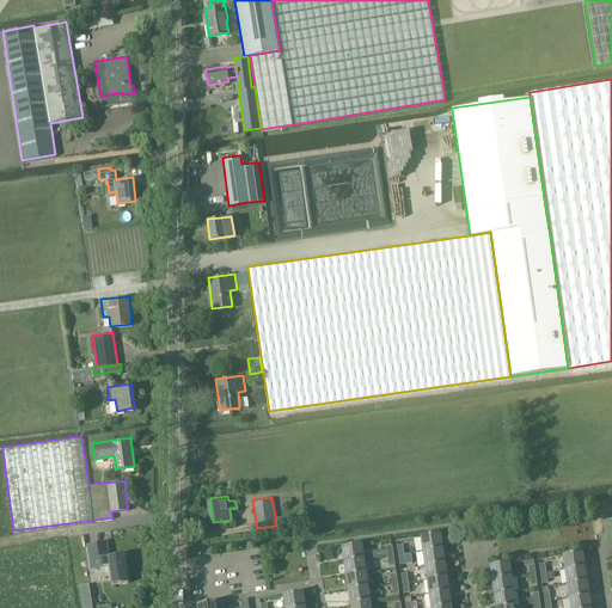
[(276,526),(291,523),(289,513),(275,515),(276,526)]
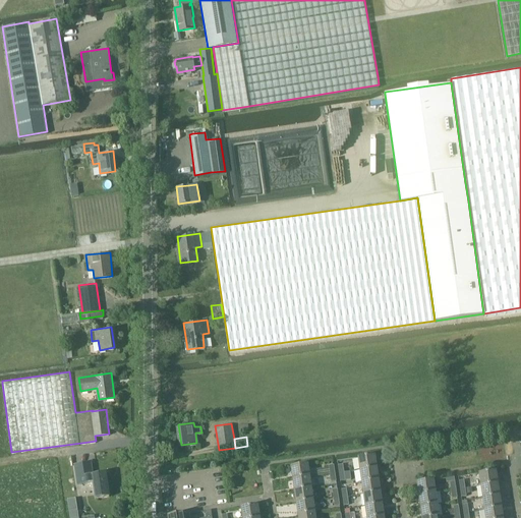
[(357,455),(359,467),(377,465),(374,452),(357,455)]
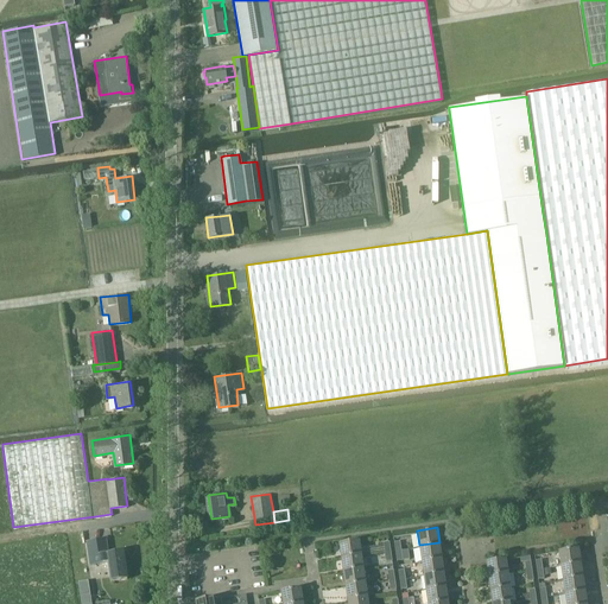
[(105,536),(86,539),(90,564),(108,560),(109,571),(112,580),(127,578),(126,568),(122,550),(108,552),(105,536)]
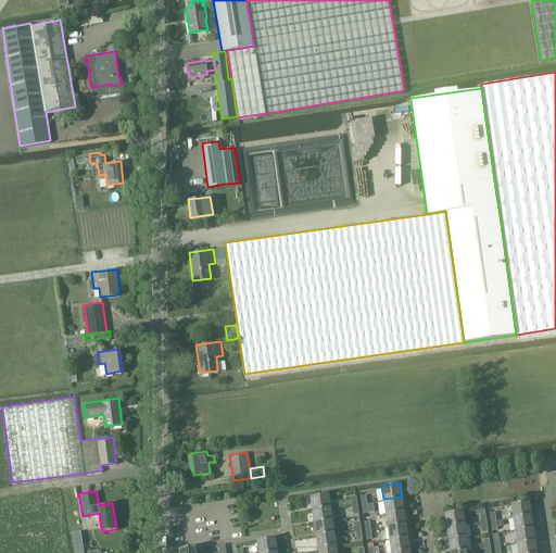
[(328,492),(311,495),(312,507),(330,505),(328,492)]
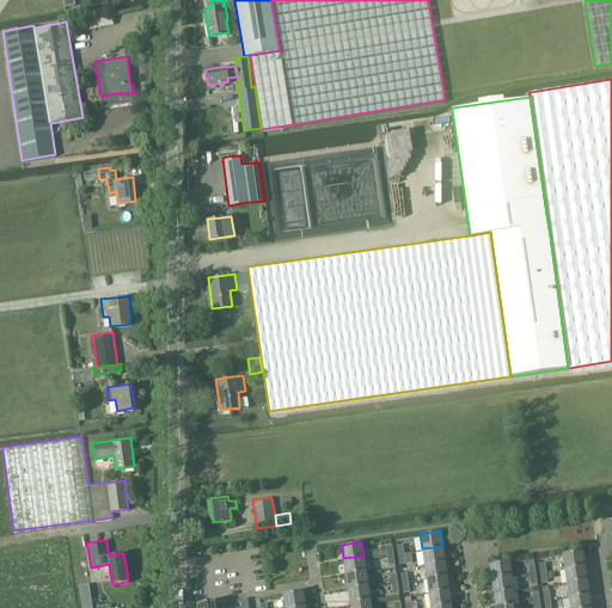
[(403,542),(397,542),(398,552),(404,552),(404,551),(408,550),(407,545),(403,545),(403,542)]
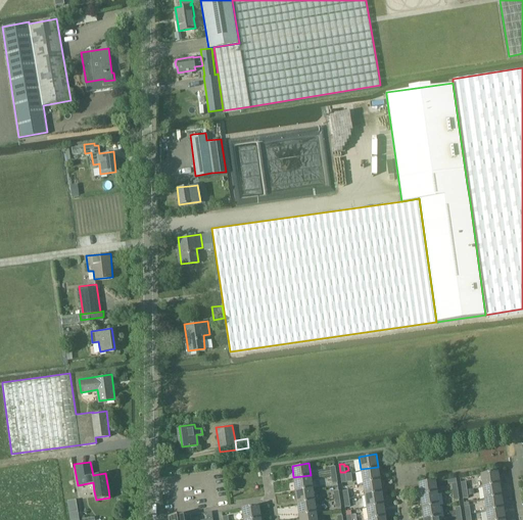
[(379,478),(378,467),(361,469),(363,480),(379,478)]
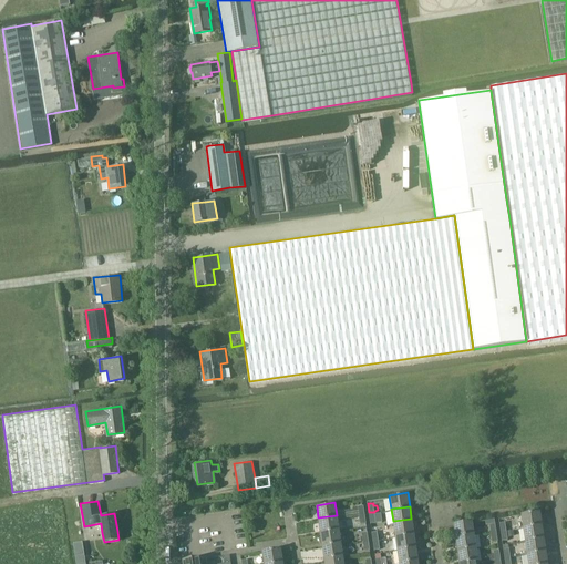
[(522,512),(522,513),(523,525),(542,523),(539,510),(522,512)]
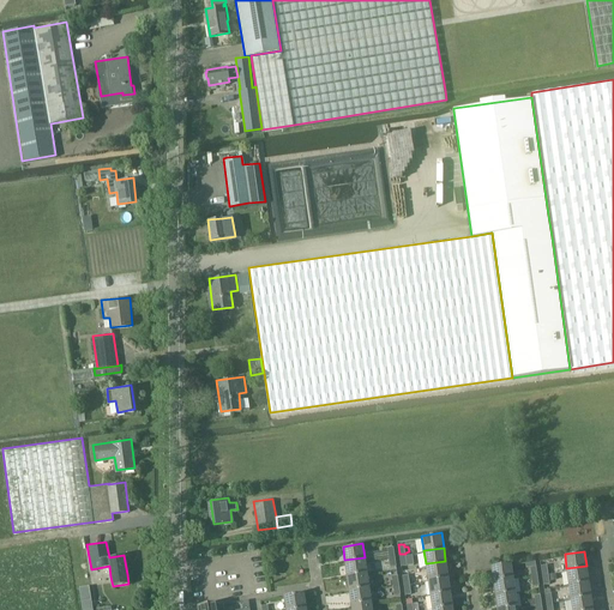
[(366,572),(365,557),(344,560),(347,574),(366,572)]
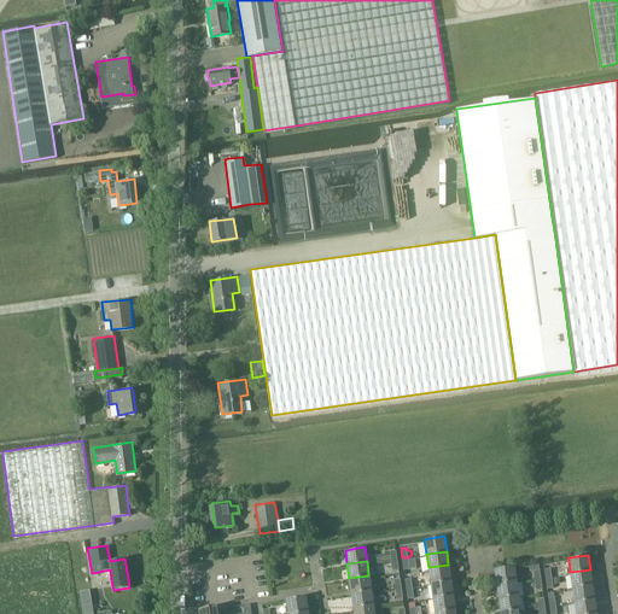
[(431,583),(450,579),(448,565),(429,567),(431,583)]
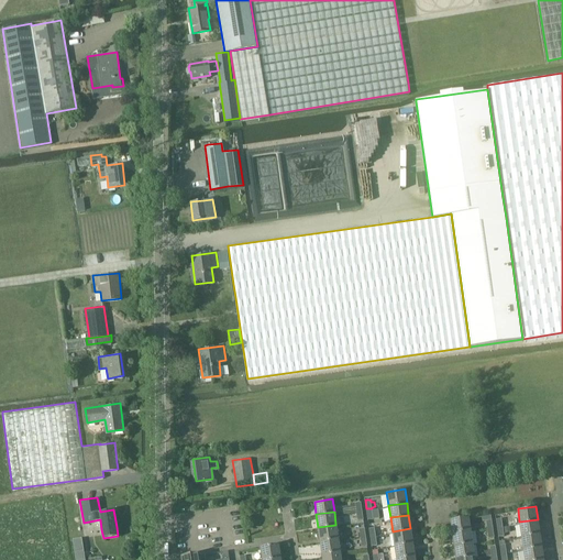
[(450,518),(450,519),(452,531),(471,528),(468,516),(450,518)]
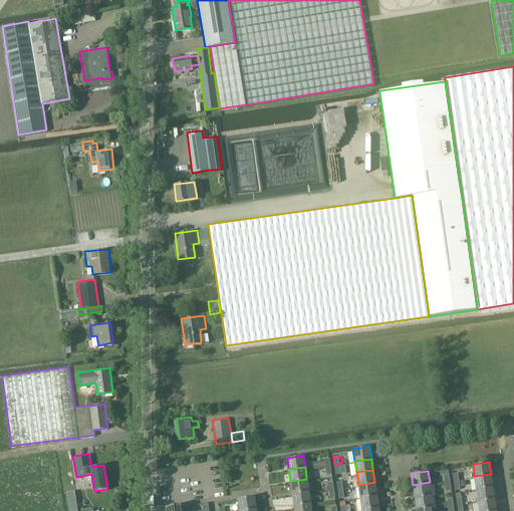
[(497,480),(504,479),(502,471),(496,473),(497,480)]
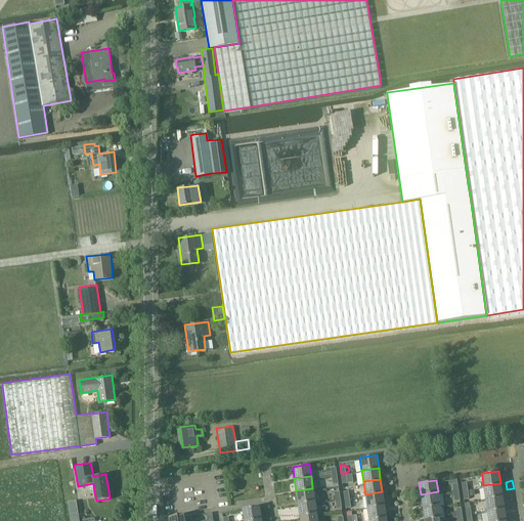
[(503,495),(500,483),(483,485),(485,497),(503,495)]
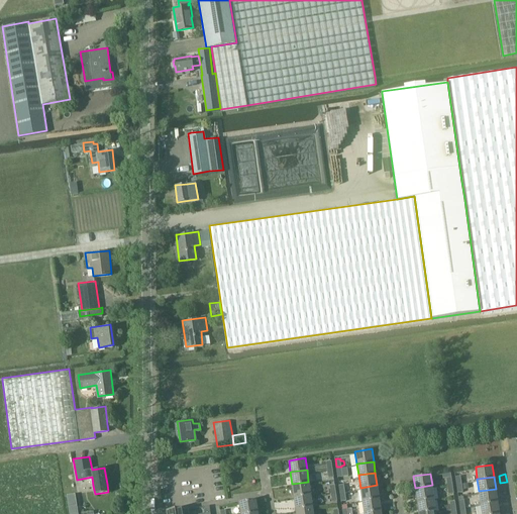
[(292,484),(294,496),(310,494),(308,482),(292,484)]
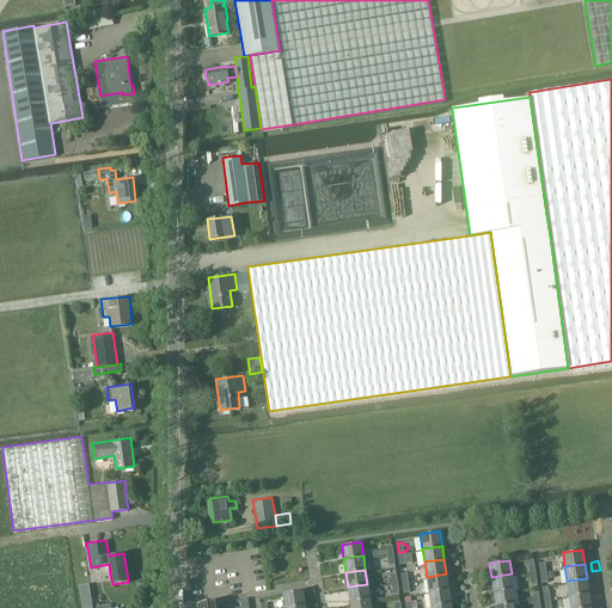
[(448,588),(446,573),(427,577),(428,591),(448,588)]
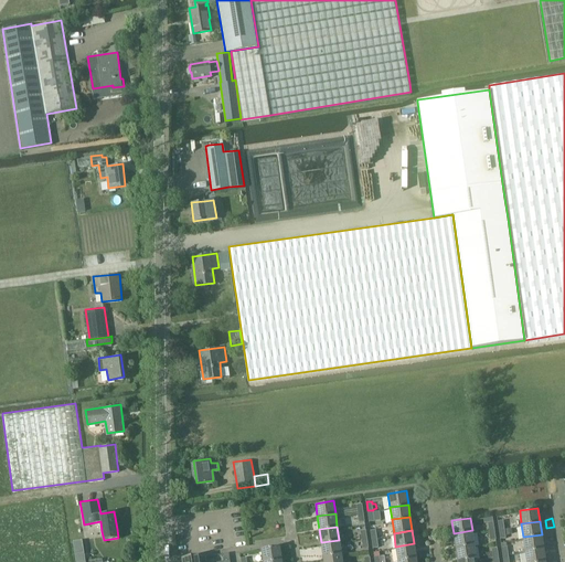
[(473,543),(472,530),(454,533),(456,547),(473,543)]
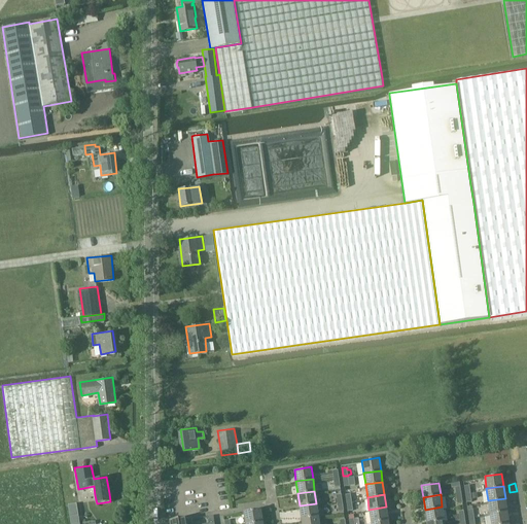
[(490,513),(506,510),(505,498),(488,500),(490,513)]
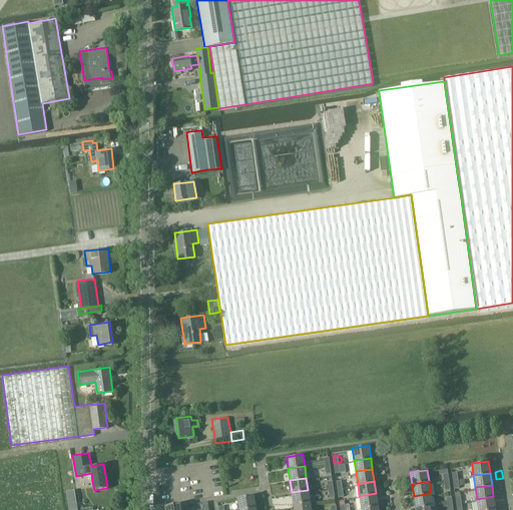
[(310,501),(308,490),(292,492),(293,503),(310,501)]
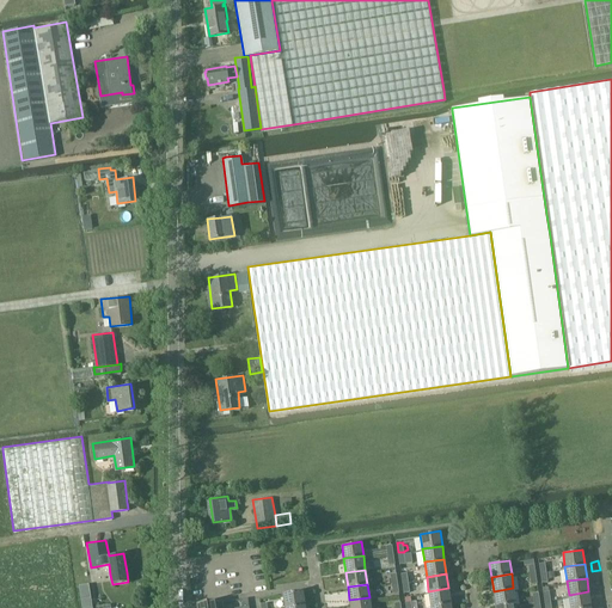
[(430,605),(451,602),(448,588),(428,591),(430,605)]
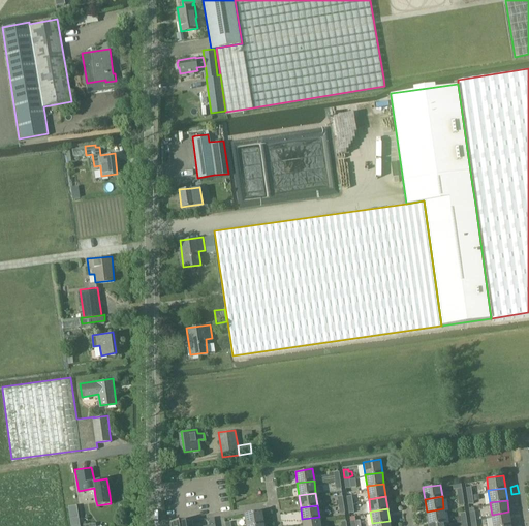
[(429,524),(445,521),(443,508),(427,512),(429,524)]
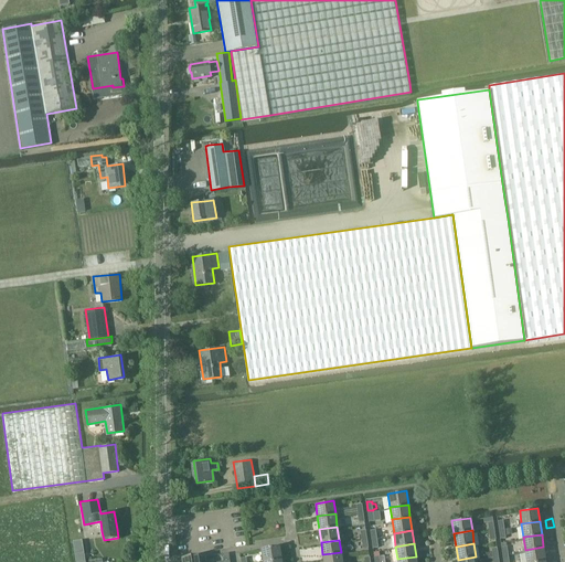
[(279,544),(260,547),(263,560),(281,558),(279,544)]
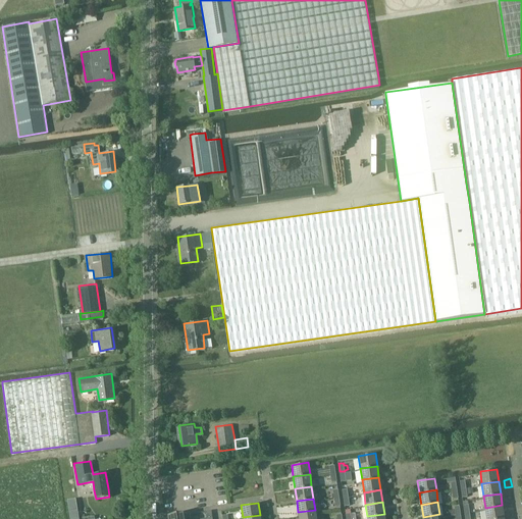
[(490,518),(504,517),(502,505),(485,508),(486,518),(490,518)]
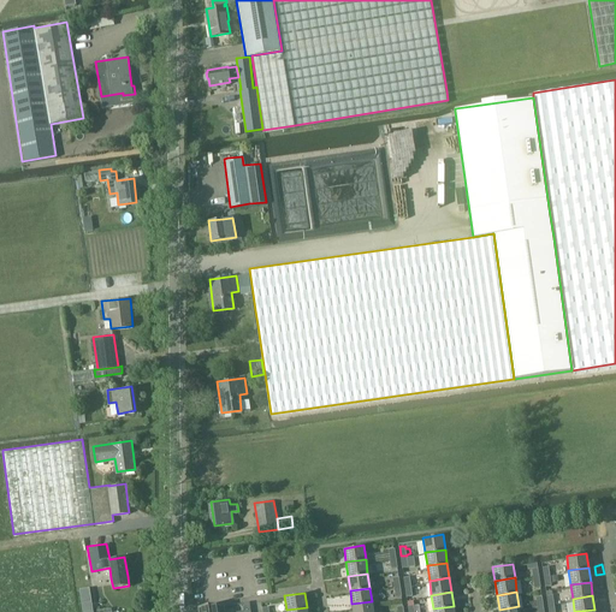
[(243,607),(236,608),(236,611),(250,611),(249,599),(242,599),(243,607)]
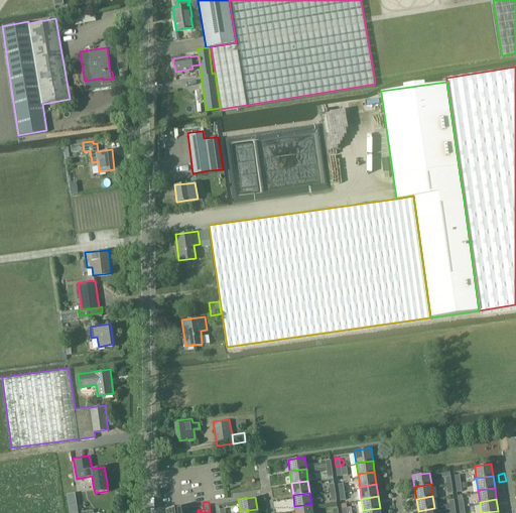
[(78,512),(77,503),(69,504),(70,512),(78,512)]
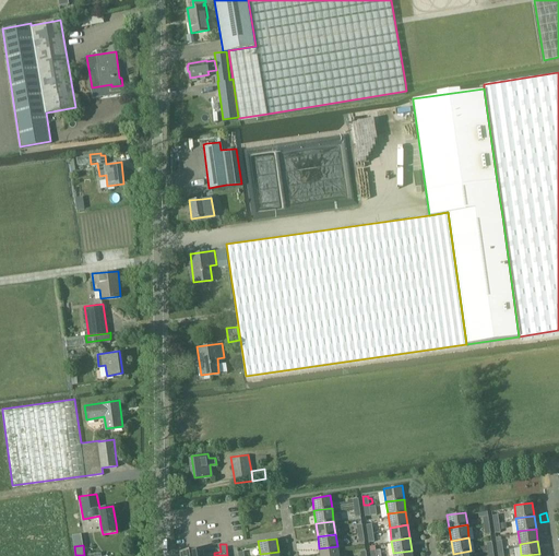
[(339,555),(337,546),(319,548),(320,555),(339,555)]
